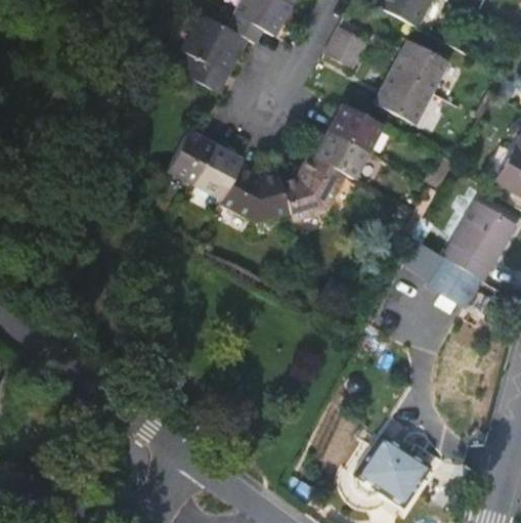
[(275,36),(292,4),(284,0),(243,0),(228,29),(242,36),(248,39),(256,43),(263,30),(275,36)]
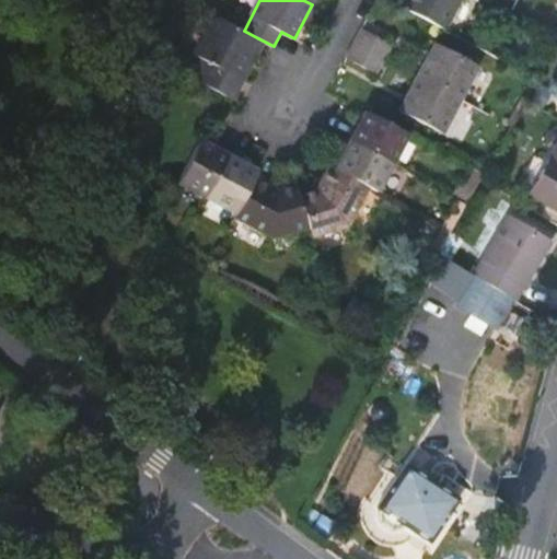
[(409,0),(406,6),(450,28),(464,0),(409,0)]
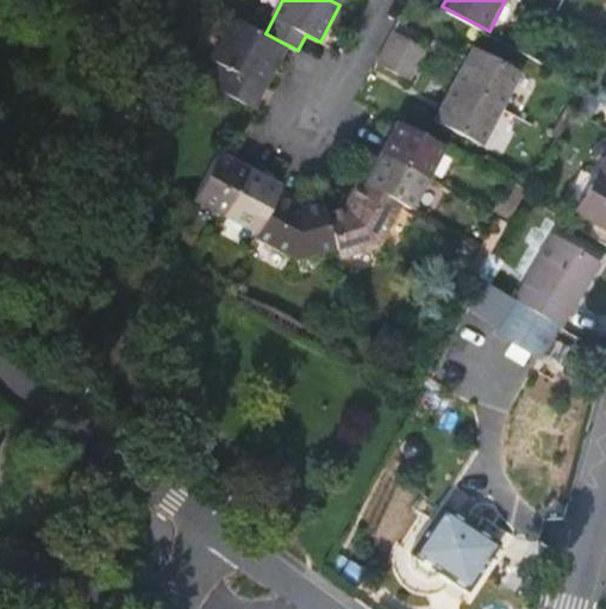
[(255,106),(266,87),(258,84),(281,42),(266,33),(235,17),(213,61),(219,66),(227,69),(219,87),(255,106)]
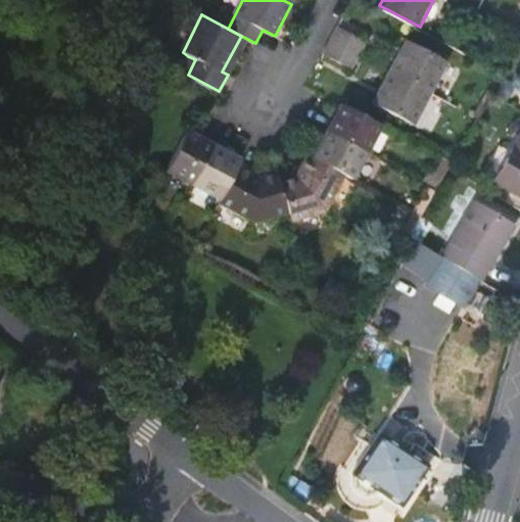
[(368,42),(338,26),(332,39),(361,54),(368,42)]
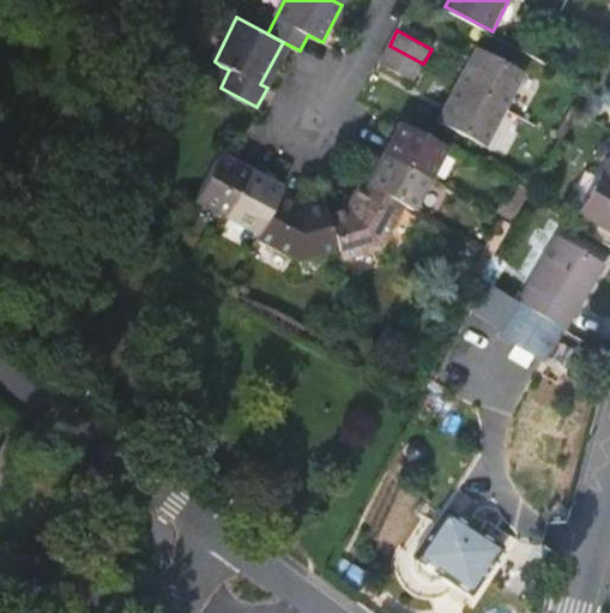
[(267,88),(290,46),(283,42),(260,84),(267,88)]
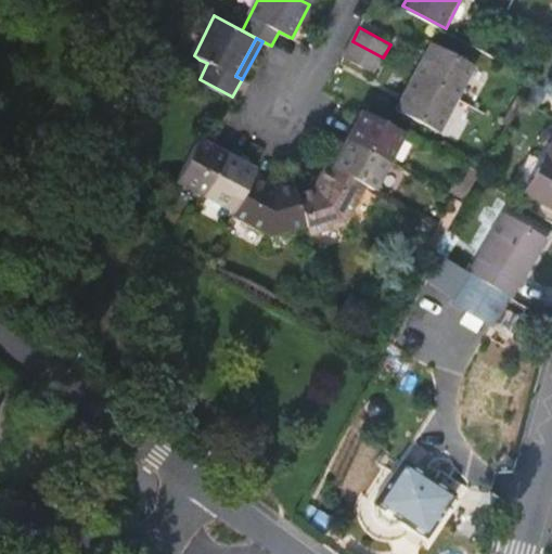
[(375,73),(383,58),(352,41),(344,56),(375,73)]
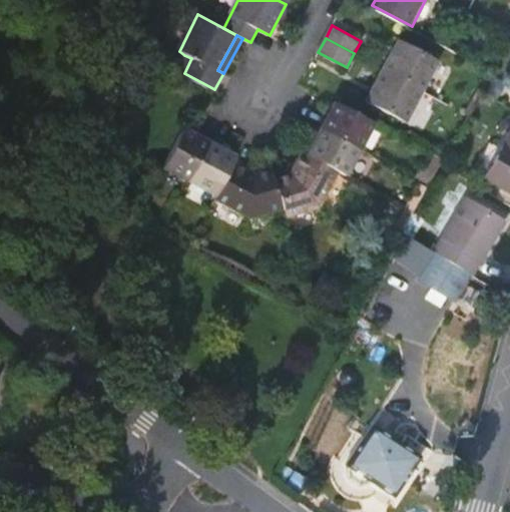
[(402,40),(387,71),(424,90),(441,60),(402,40)]
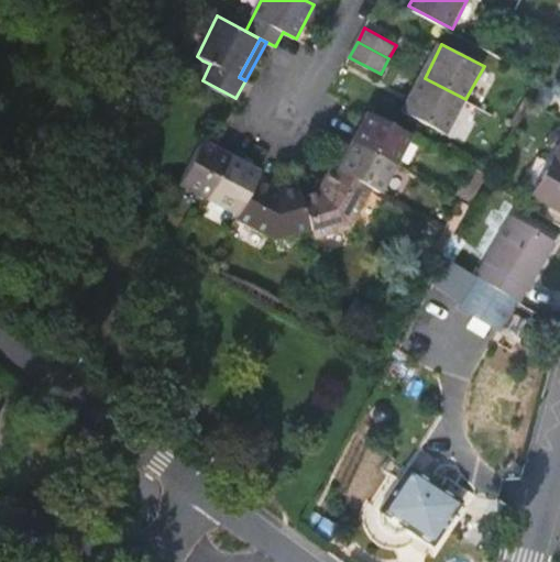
[(202,61),(195,77),(202,80),(210,64),(202,61)]
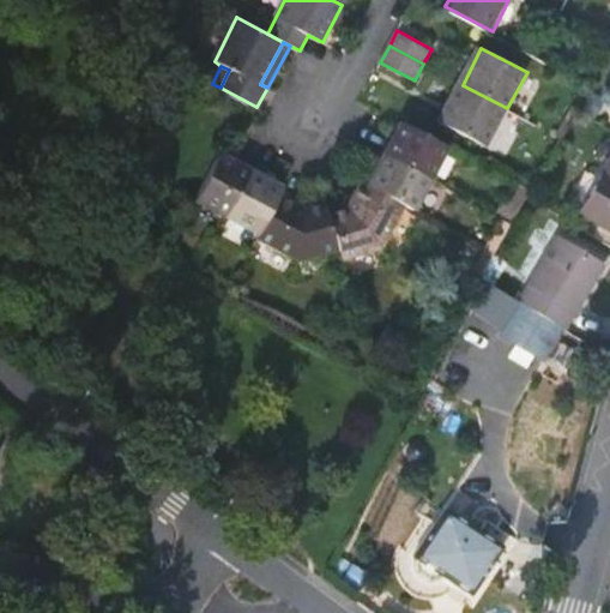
[(488,145),(507,108),(463,85),(444,122),(488,145)]
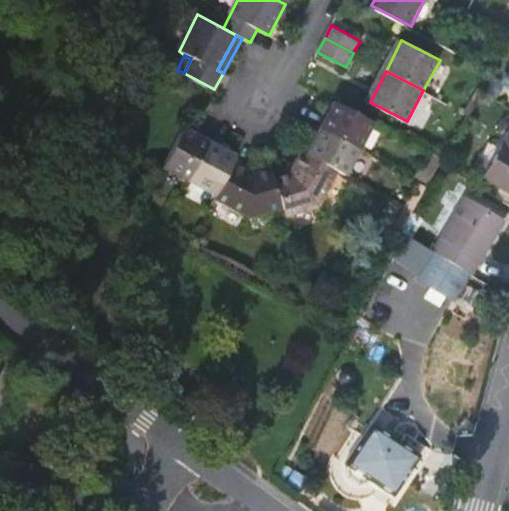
[(338,102),(323,129),(358,147),(372,120),(338,102)]
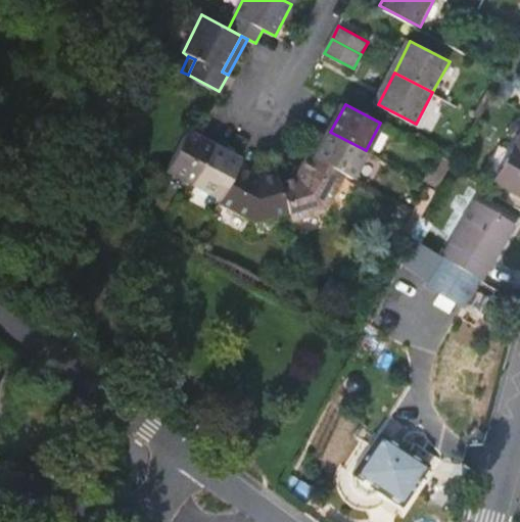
[(166,171),(194,185),(215,146),(187,131),(166,171)]
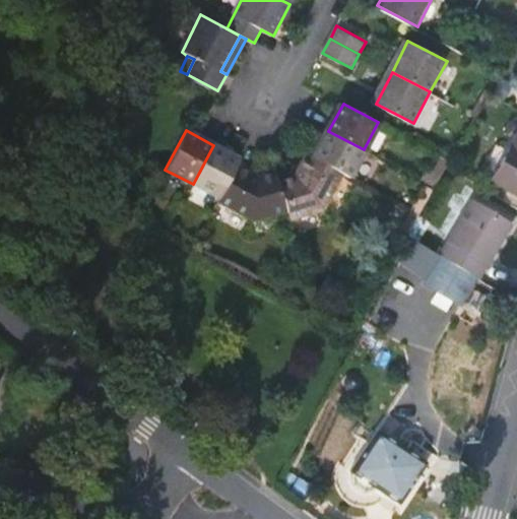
[(328,131),(314,157),(342,173),(349,177),(364,149),(328,131)]
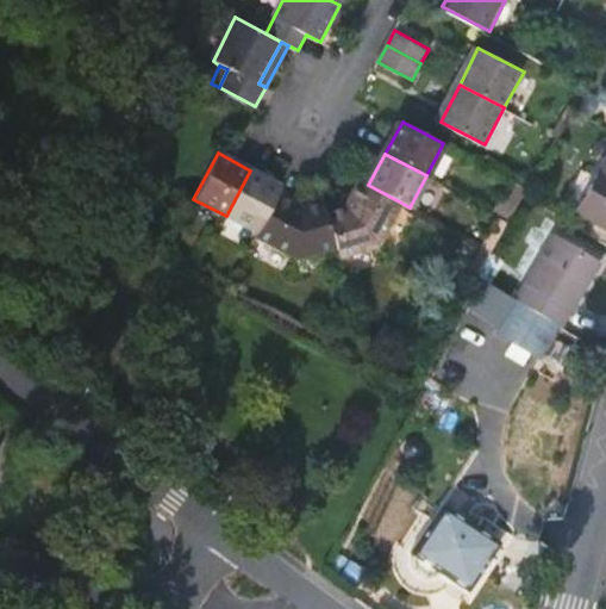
[(605,161),(579,209),(605,224),(605,161)]
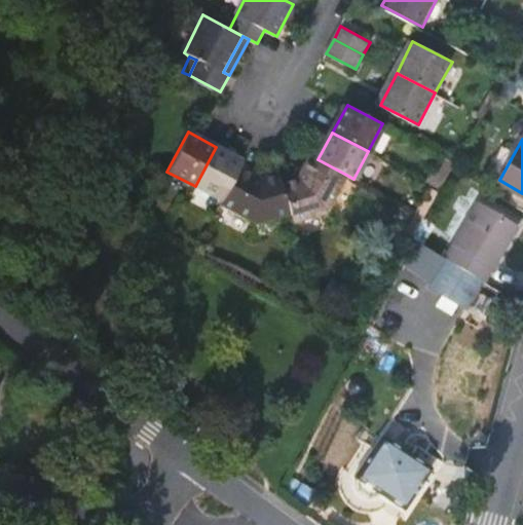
[(195,186),(222,200),(240,165),(244,160),(216,147),(195,186)]
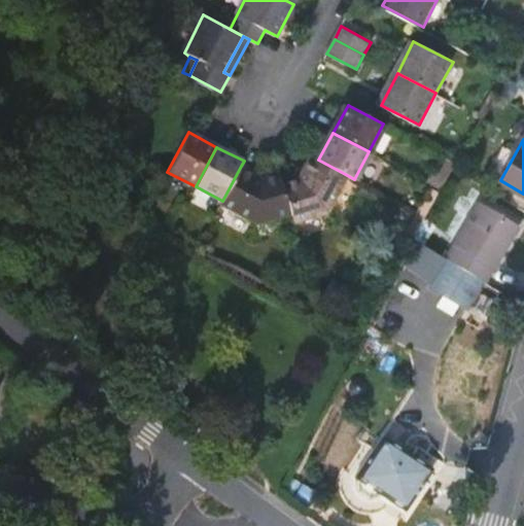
[(325,212),(347,175),(318,160),(312,156),(301,175),(283,180),(293,213),(295,220),(325,212)]
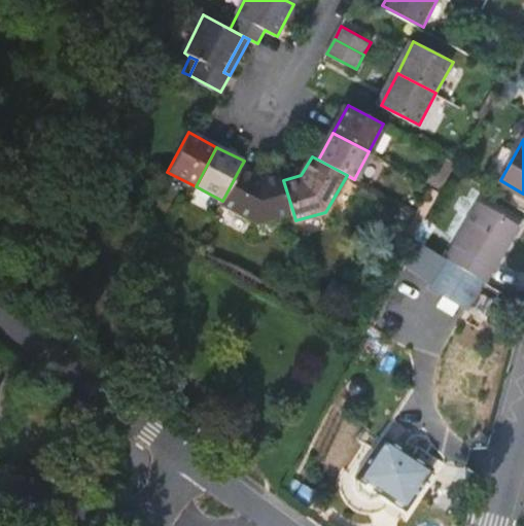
[(451,159),(446,156),(435,174),(441,177),(451,159)]
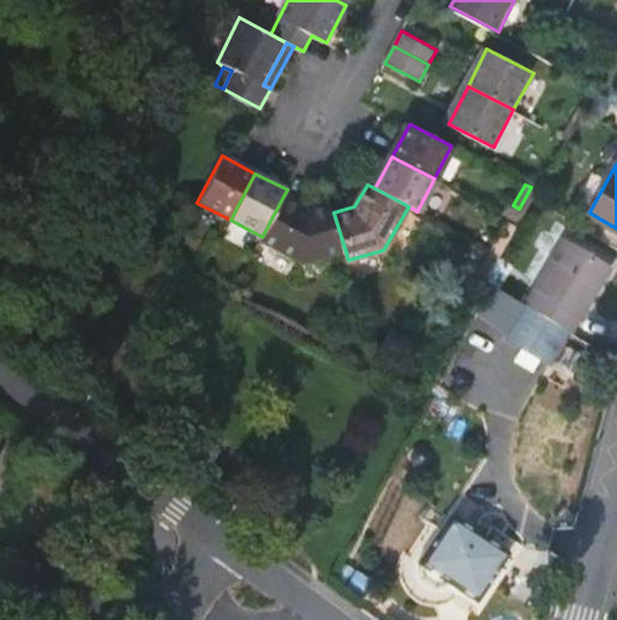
[(306,262),(346,251),(333,212),(330,203),(312,209),(284,195),(262,237),(261,239),(306,262)]
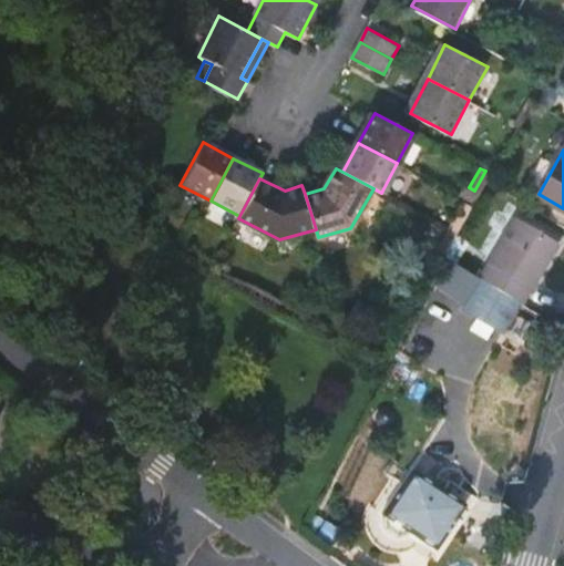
[(519,220),(483,279),(523,302),(557,244),(519,220)]
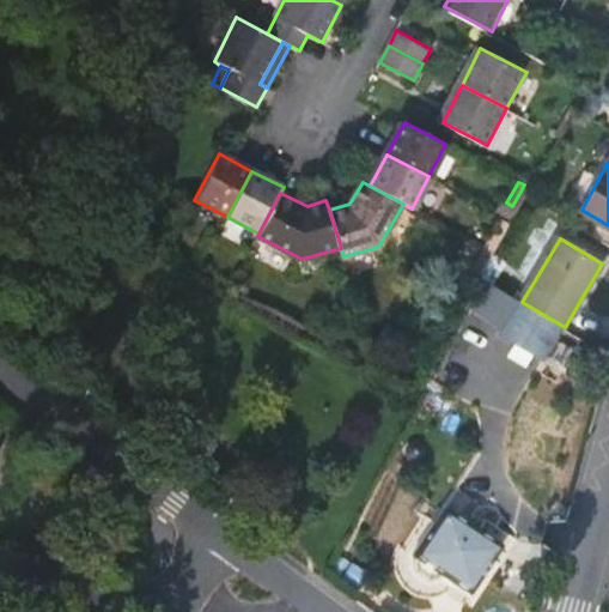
[(473,274),(481,279),(495,253),(486,248),(473,274)]
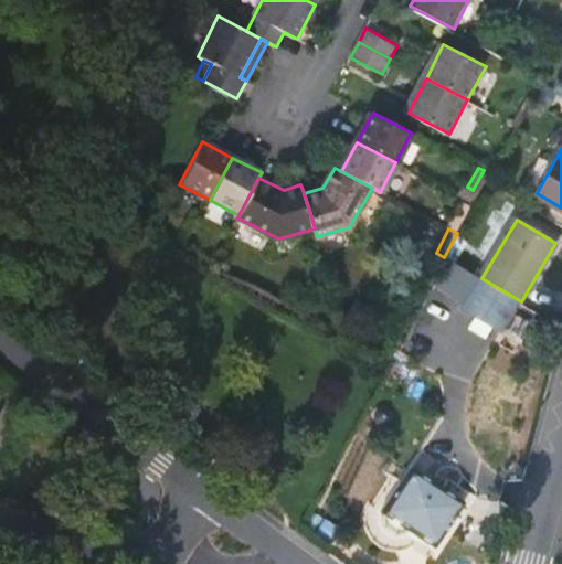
[(166,234),(160,243),(181,254),(186,245),(166,234)]
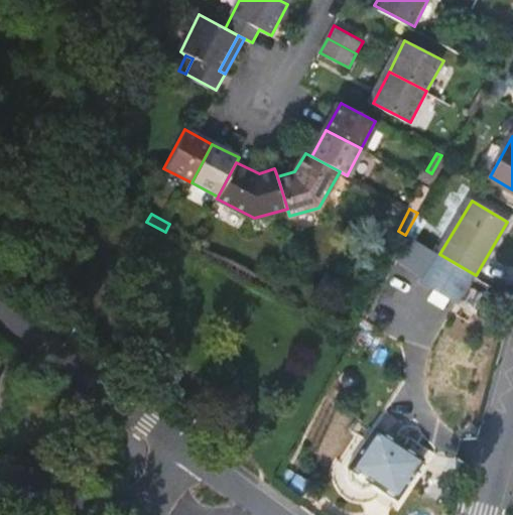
[(428,467),(380,431),(352,471),(354,472),(352,475),(354,484),(364,491),(374,490),(375,488),(384,494),(388,488),(404,500),(428,467)]
